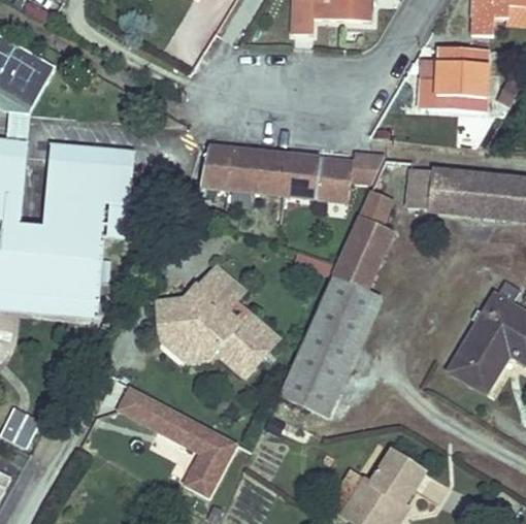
[(313,18),(313,0),(292,0),(291,32),(311,33),(313,18)]
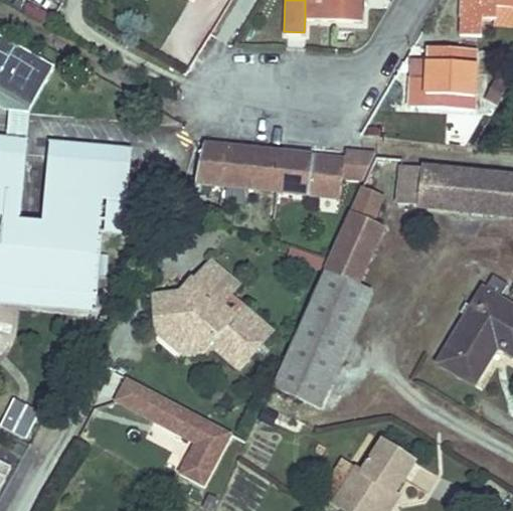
[(305,0),(305,17),(360,19),(361,0),(305,0)]
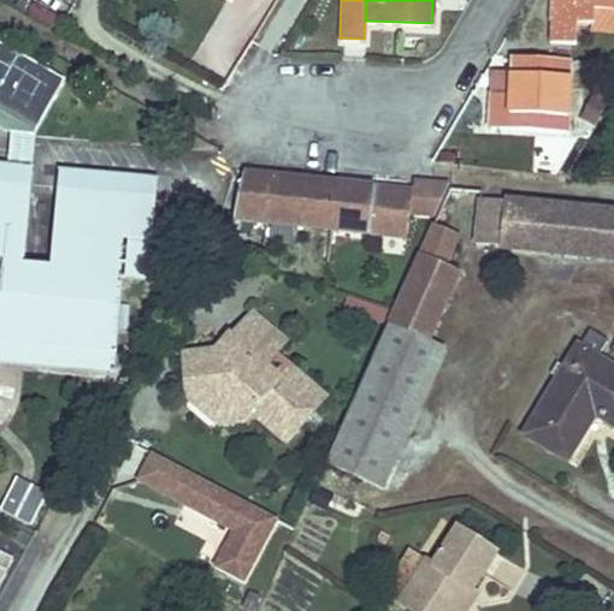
[(549,0),(548,41),(573,42),(576,18),(591,18),(592,7),(613,7),(613,0),(549,0)]
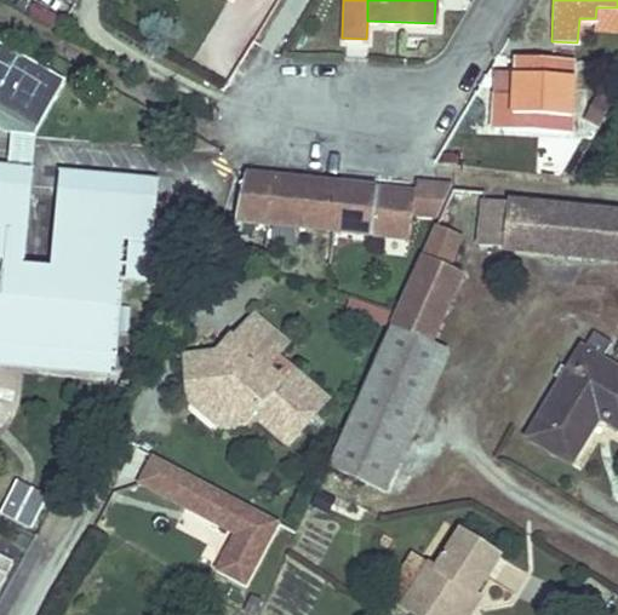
[(617,27),(617,7),(596,7),(595,18),(595,26),(617,27)]
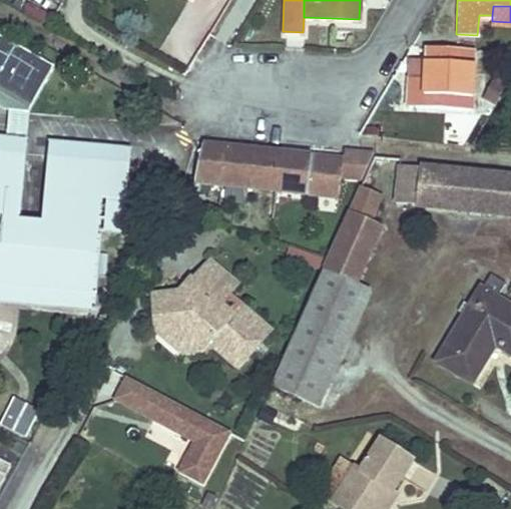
[(53,65),(0,35),(0,92),(29,108),(53,65)]
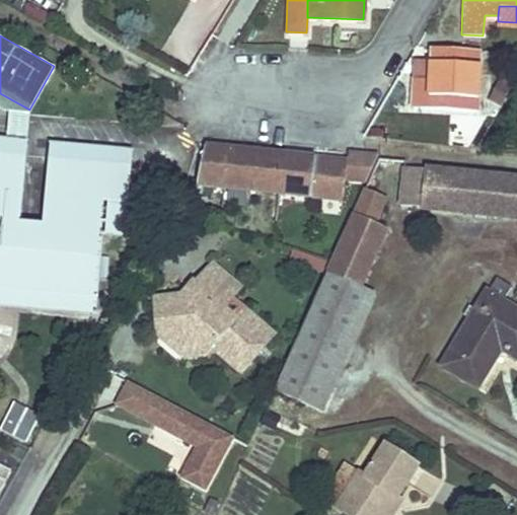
[(474,108),(477,49),(429,46),(429,60),(428,78),(414,77),(413,77),(411,105),(474,108)]
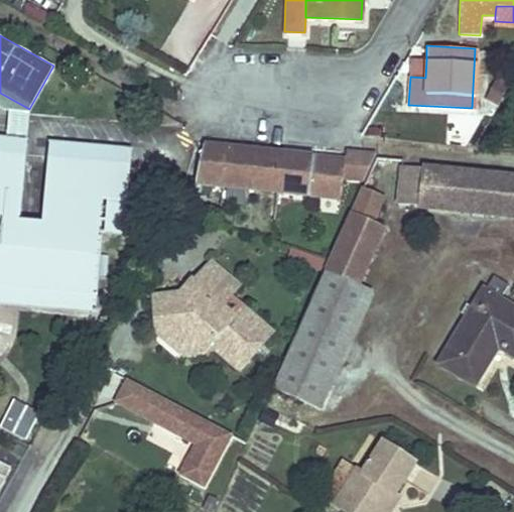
[(425,78),(426,59),(411,58),(411,60),(410,77),(411,77),(425,78)]
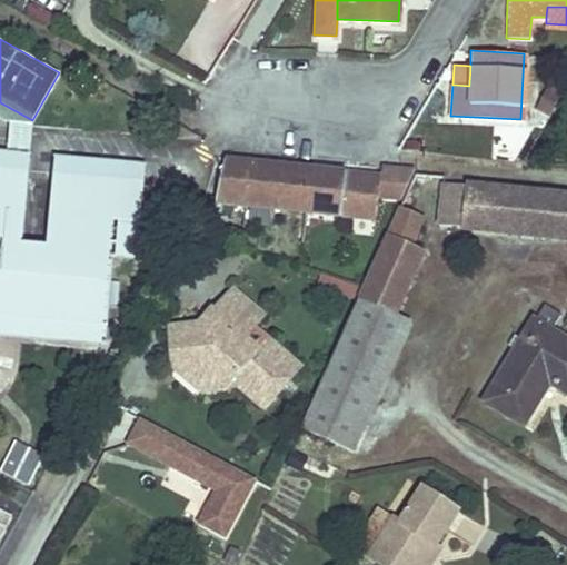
[(0,118),(8,122),(6,155),(5,167),(16,167),(10,237),(0,237),(0,248),(20,250),(32,120),(0,102),(0,118)]
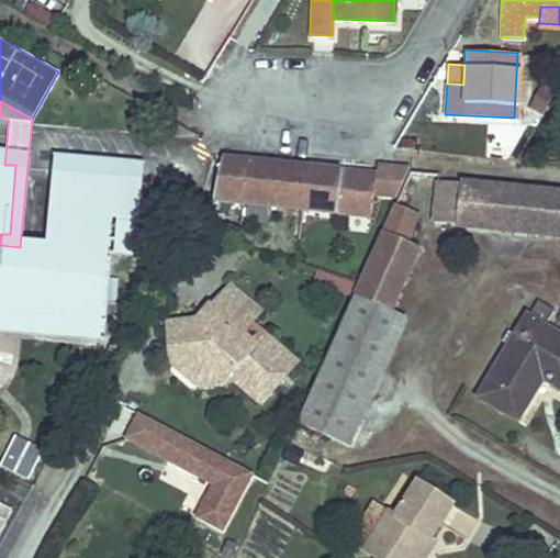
[(0,234),(10,234),(15,165),(4,165),(6,153),(0,152),(0,234)]
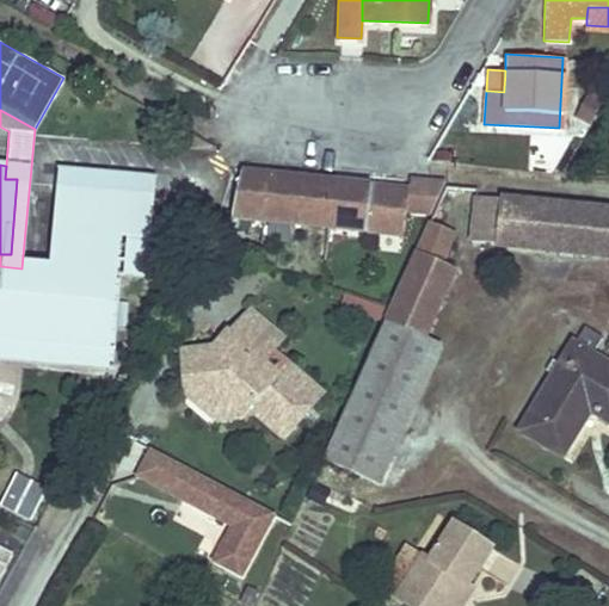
[(297,221),(305,175),(240,168),(231,214),(297,221)]
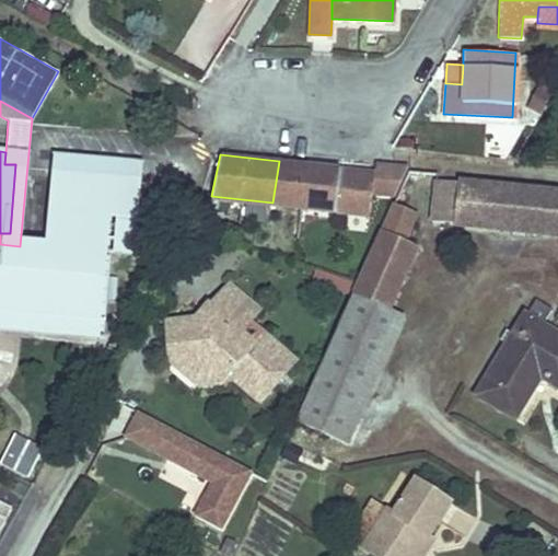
[(301,204),(306,164),(279,161),(272,203),(275,203),(301,205),(301,204)]
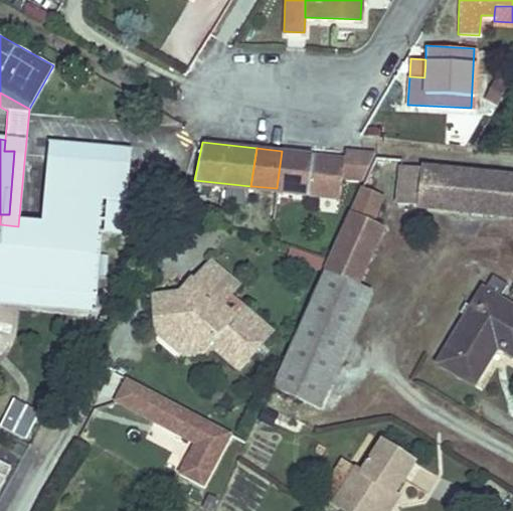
[(354,170),(355,159),(282,151),(277,187),(277,188),(319,193),(322,172),(322,171),(342,173),(343,174),(343,169),(354,170)]
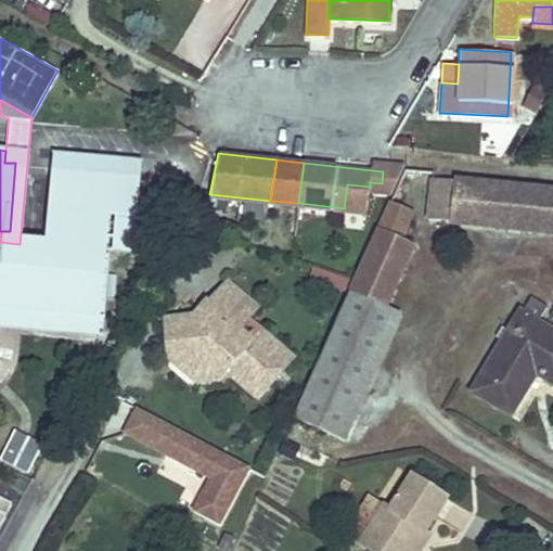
[(106,252),(69,248),(71,236),(93,239),(99,170),(56,167),(51,234),(65,235),(64,247),(42,246),(20,244),(0,242),(0,315),(100,323),(106,252)]
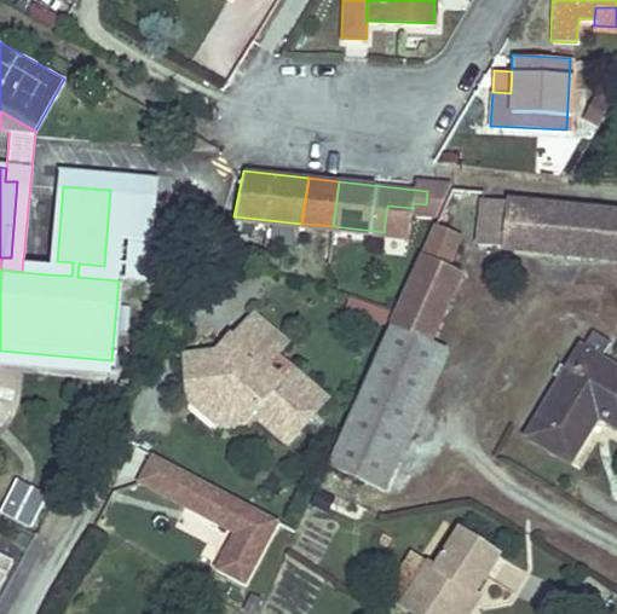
[(57,261),(63,186),(57,186),(52,261),(57,261)]
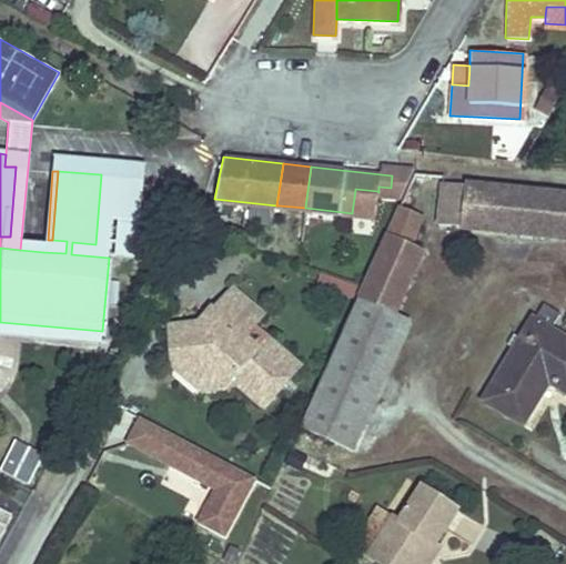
[(410,244),(422,217),(410,211),(427,173),(413,171),(383,234),(384,234),(410,244)]
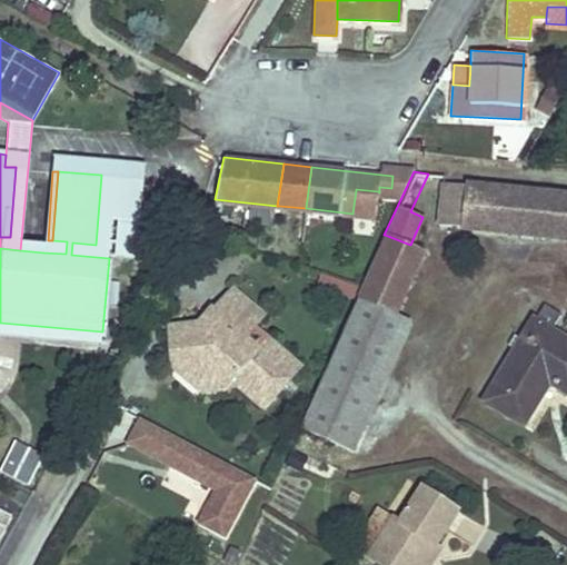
[(101,175),(96,245),(100,245),(106,176),(101,175)]
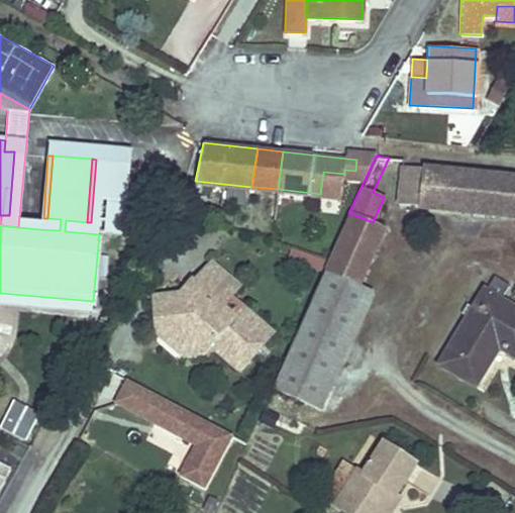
[(514,213),(514,175),(402,165),(398,202),(473,210),(487,211),(514,213)]
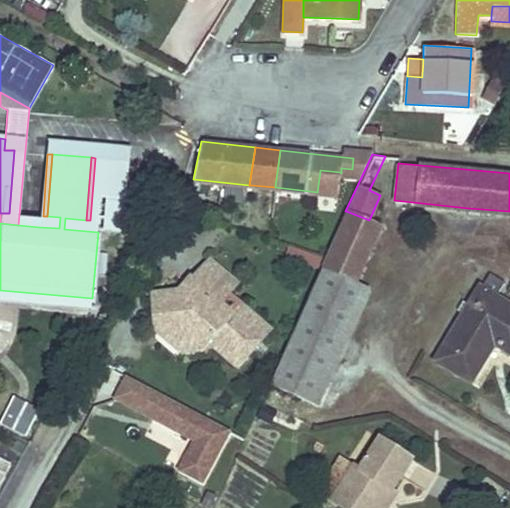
[(337,195),(341,173),(340,172),(320,170),(320,171),(317,192),(337,195)]
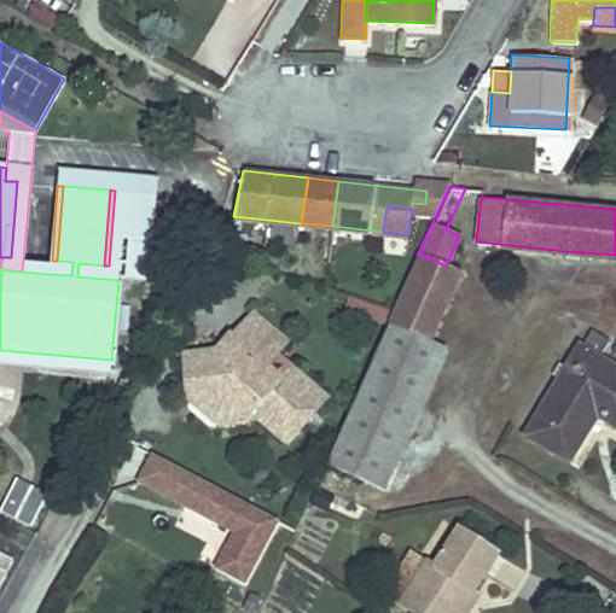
[(417,255),(325,460),(382,485),(446,346),(430,338),(459,273),(446,266),(418,255),(417,255)]
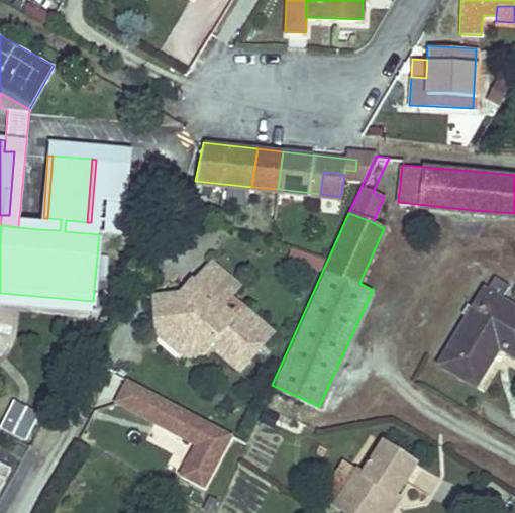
[(238,279),(210,253),(190,276),(218,302),(213,307),(225,318),(240,301),(228,290),(238,279)]
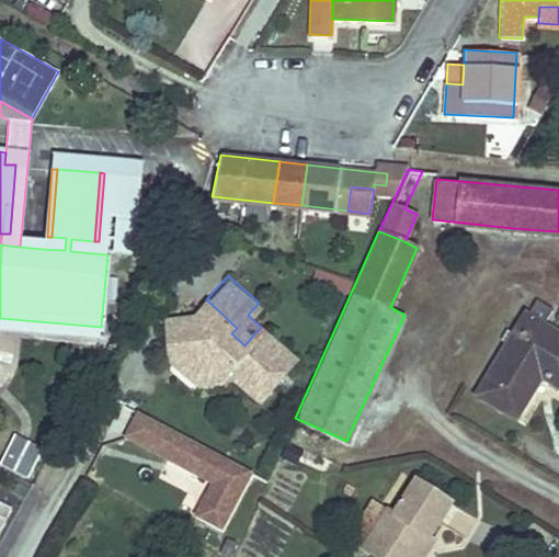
[(558,384),(558,334),(540,324),(551,306),(536,297),(477,393),(514,416),(540,373),(558,384)]
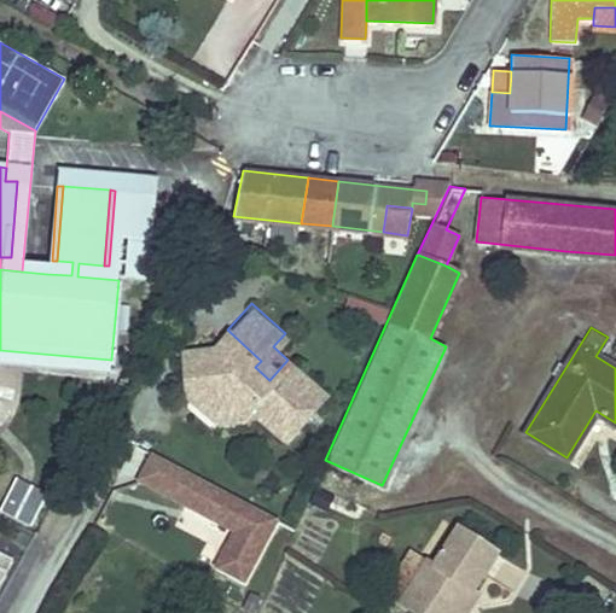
[(261,361),(227,330),(218,342),(180,345),(182,372),(202,371),(205,374),(205,386),(238,416),(247,407),(259,418),(261,415),(271,424),(268,426),(280,437),(294,424),(292,416),(301,415),(323,391),(288,360),(269,380),(255,367),(261,361)]
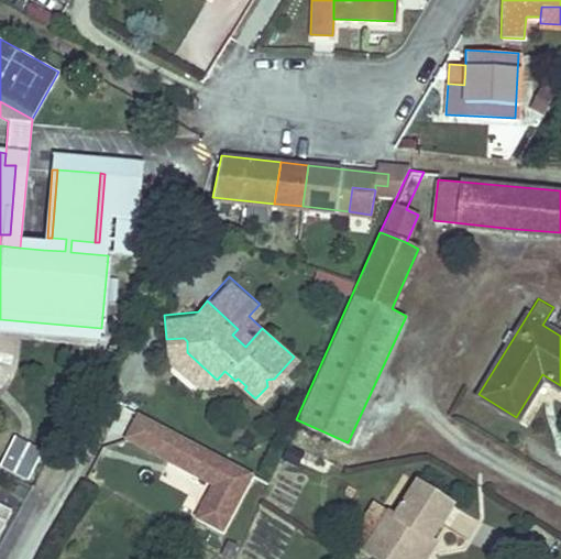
[(217,380),(187,352),(187,341),(184,338),(166,339),(167,354),(196,380),(217,380)]
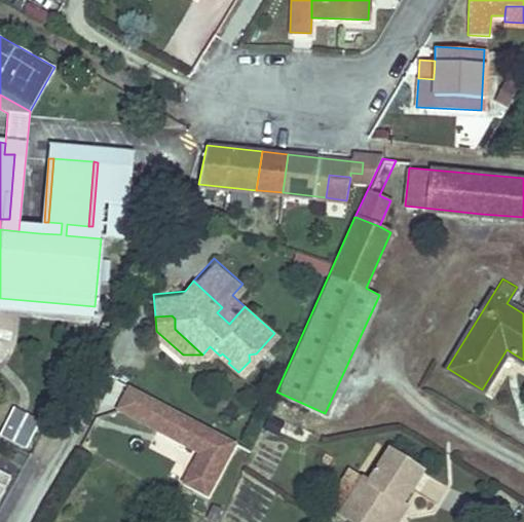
[(179,482),(209,496),(237,438),(133,387),(119,414),(194,450),(179,482)]
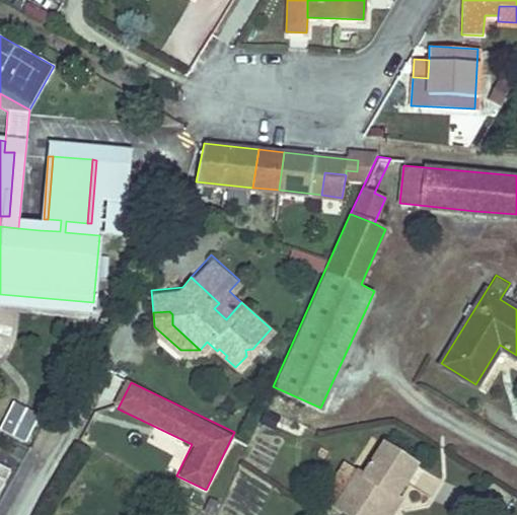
[(419,461),(387,441),(368,470),(360,465),(336,504),(353,514),(373,514),(389,491),(396,496),(419,461)]
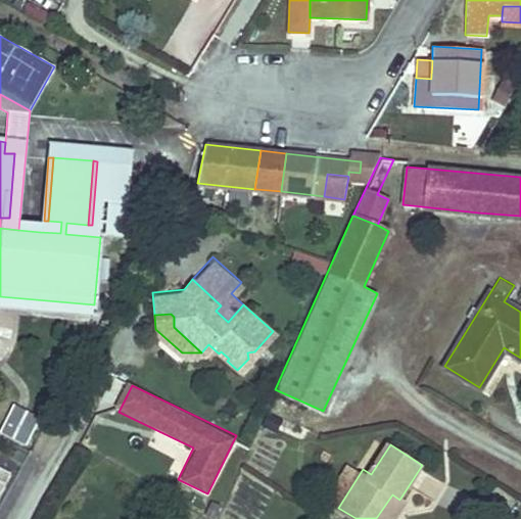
[(0,489),(9,469),(0,465),(0,489)]
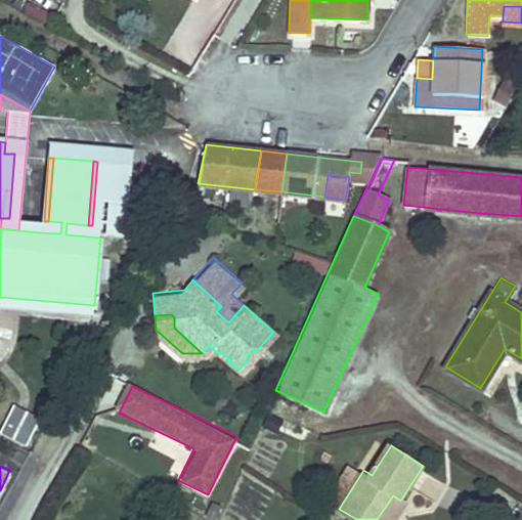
[(400,501),(393,495),(377,519),(393,519),(404,503),(400,501)]
